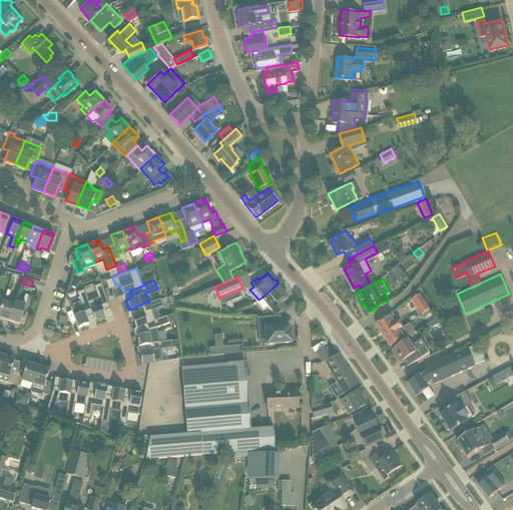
[(88,300),(93,313),(92,313),(95,320),(104,316),(104,317),(105,316),(102,310),(110,307),(101,282),(93,285),(98,297),(88,300)]
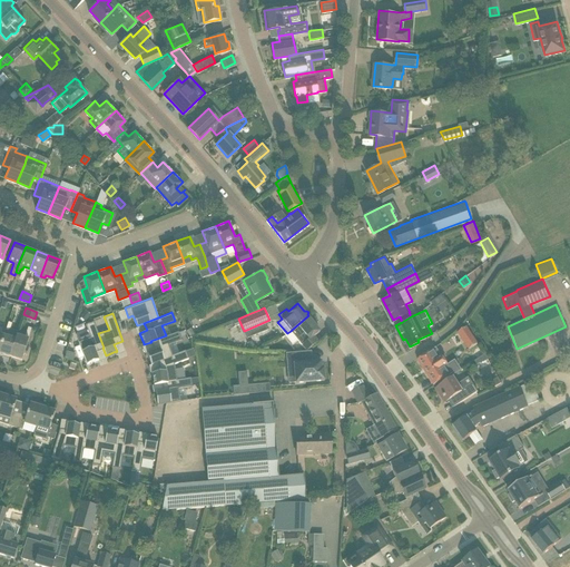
[(287,333),(285,334),(293,343),(298,339),(302,343),(301,344),(305,349),(310,346),(317,340),(313,334),(320,329),(308,315),(292,330),(291,331),(287,333)]
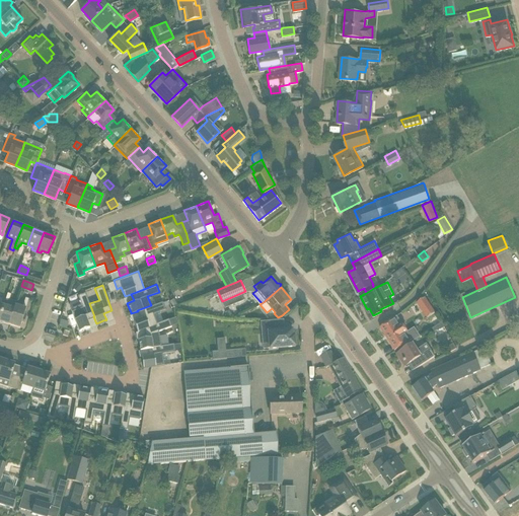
[(79,299),(69,302),(72,309),(72,310),(79,329),(89,325),(87,319),(93,316),(94,316),(89,303),(85,291),(78,294),(79,299)]
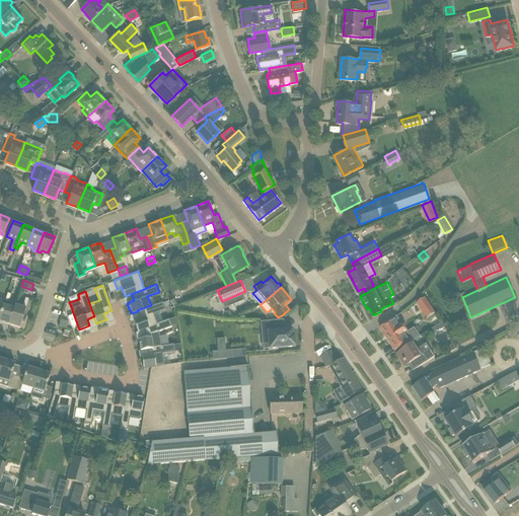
[(22,305),(17,304),(14,303),(13,306),(8,322),(20,325),(22,318),(24,312),(29,297),(25,296),(22,305)]
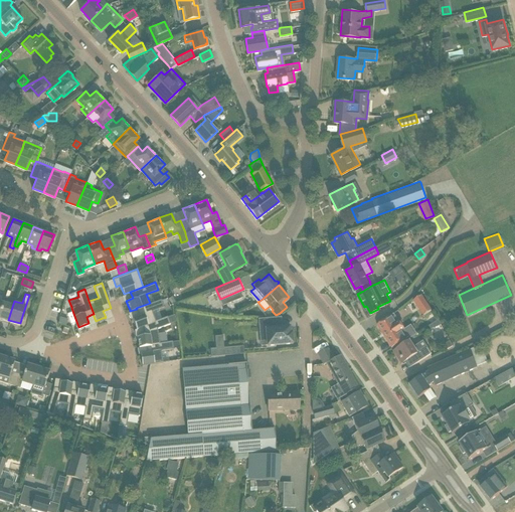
[(432,309),(422,295),(414,299),(423,313),(432,309)]
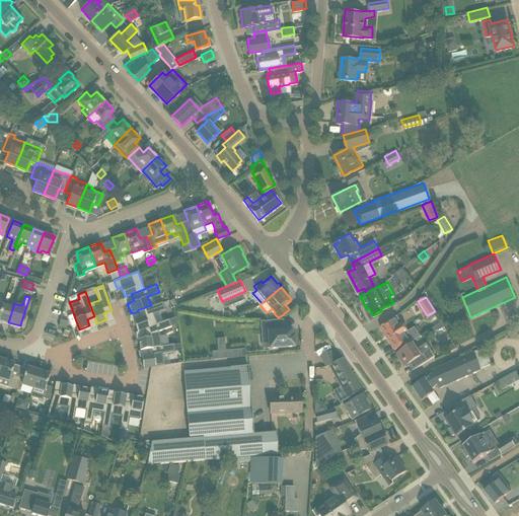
[(0,319),(8,322),(13,306),(6,304),(8,299),(4,298),(0,311),(0,319)]
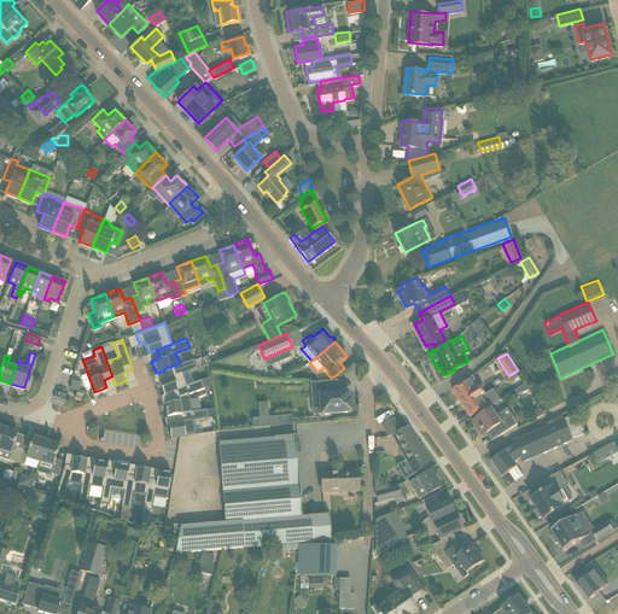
[(167,378),(158,380),(163,393),(172,390),(187,384),(182,373),(197,367),(193,358),(180,363),(163,369),(164,370),(167,378)]
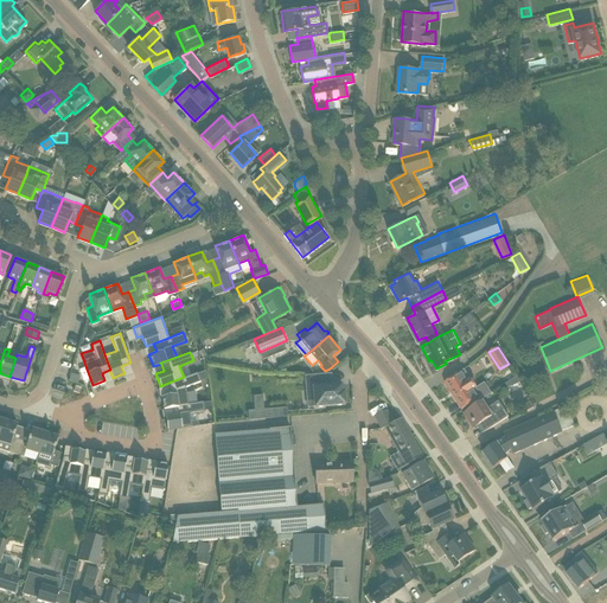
[(466,378),(461,370),(454,373),(445,380),(462,408),(478,397),(473,389),(475,384),(472,378),(466,378)]
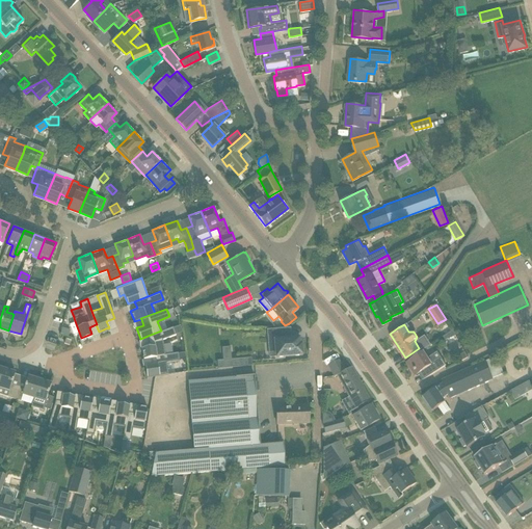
[(149,345),(141,346),(141,347),(143,356),(143,358),(151,356),(151,355),(165,353),(163,339),(176,334),(173,326),(161,331),(148,336),(149,345)]
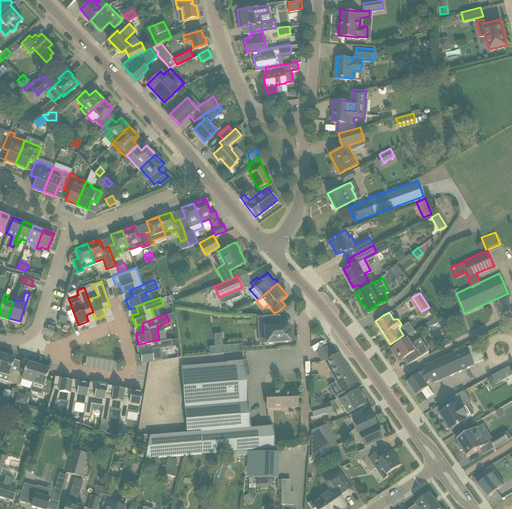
[(265,344),(291,342),(290,331),(288,331),(288,325),(279,326),(278,316),(264,317),(264,327),(265,344)]
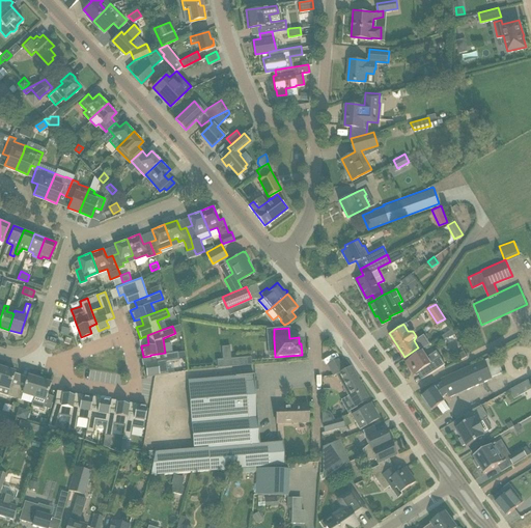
[(452,328),(443,334),(445,337),(455,333),(452,328)]
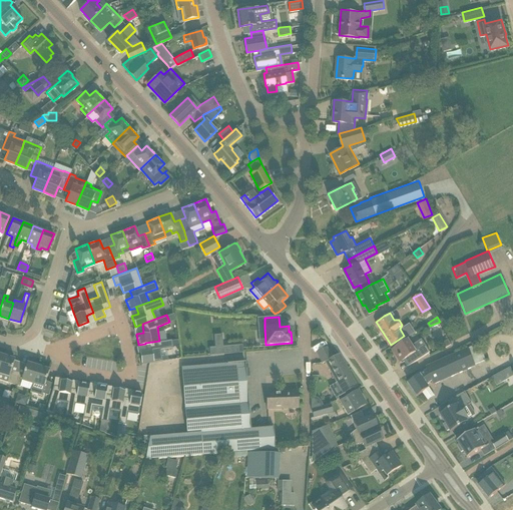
[(214,346),(209,346),(209,354),(238,351),(238,344),(222,345),(221,333),(213,334),(214,346)]
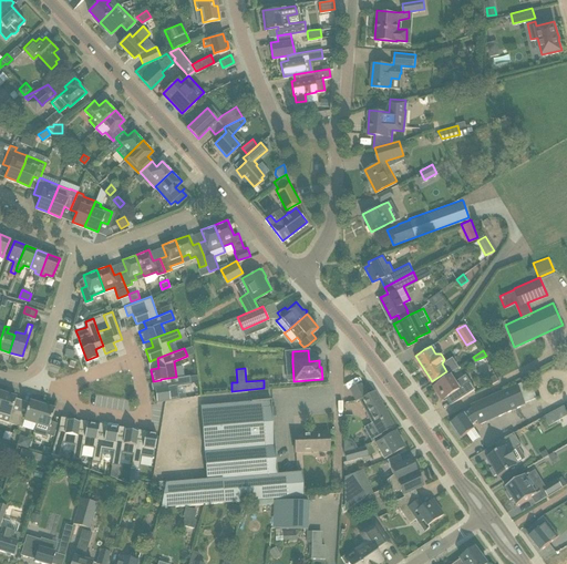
[(162,388),(154,389),(156,401),(165,399),(179,397),(177,386),(191,383),(191,382),(197,381),(196,373),(195,375),(189,375),(176,377),(161,379),(161,380),(162,388)]
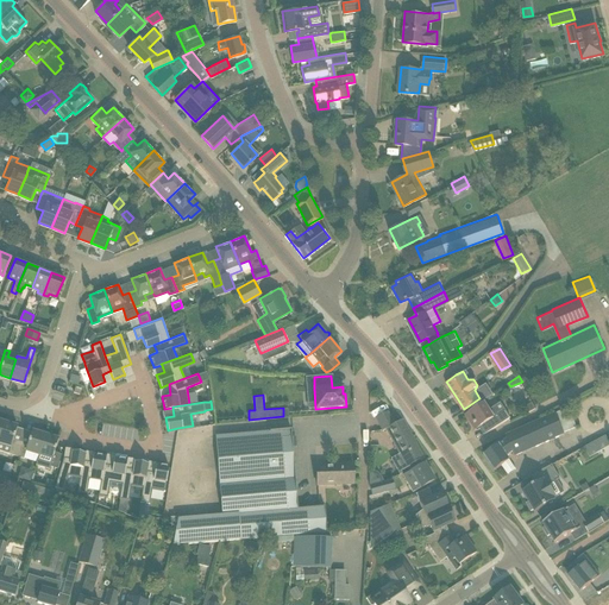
[(466,413),(476,427),(483,422),(488,430),(510,415),(504,407),(500,409),(495,403),(489,408),(484,401),(476,405),(466,413)]
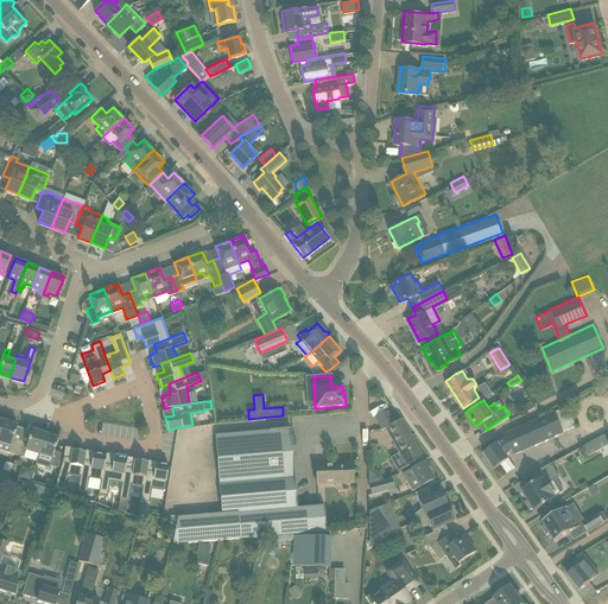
[(525,404),(527,409),(534,406),(532,400),(525,404)]
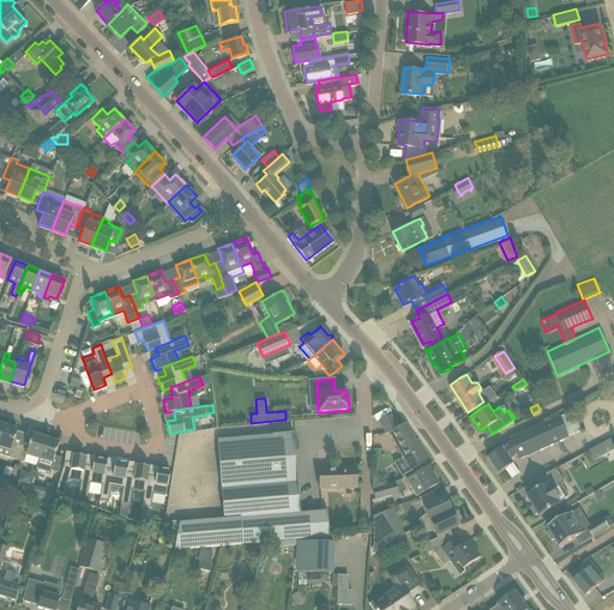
[(495,451),(488,457),(499,471),(513,461),(511,457),(517,453),(518,458),(559,441),(569,436),(569,435),(569,434),(560,416),(555,417),(549,420),(510,436),(512,440),(504,446),(501,444),(494,448),(495,451)]
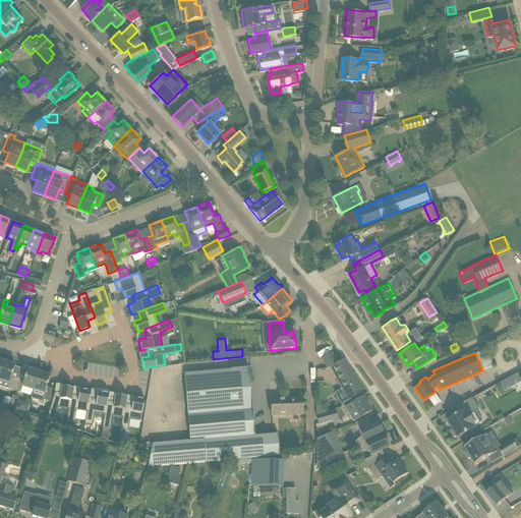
[(348,398),(362,390),(344,357),(330,365),(343,389),(337,391),(343,401),(348,398)]
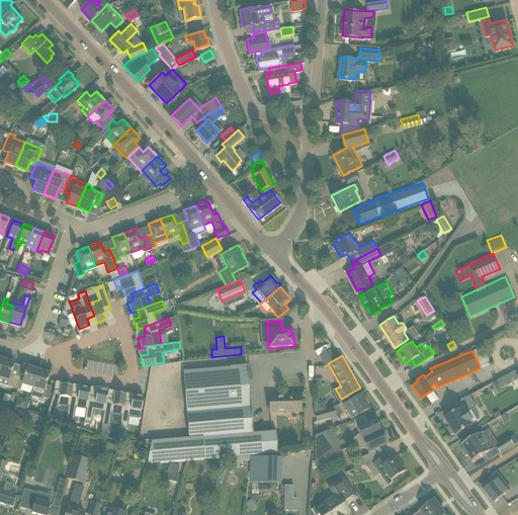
[(0,367),(0,375),(9,378),(7,384),(13,385),(17,373),(11,372),(15,361),(3,357),(0,367)]
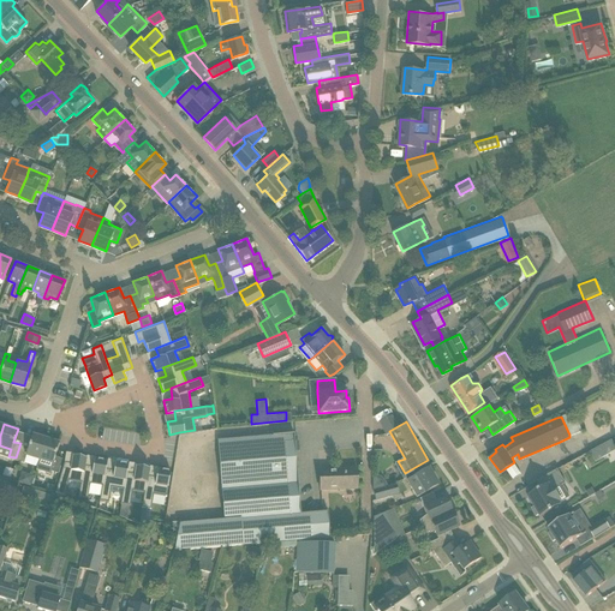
[(21,443),(16,457),(23,460),(25,454),(39,457),(46,437),(45,437),(45,435),(36,432),(36,435),(31,433),(28,445),(21,443)]
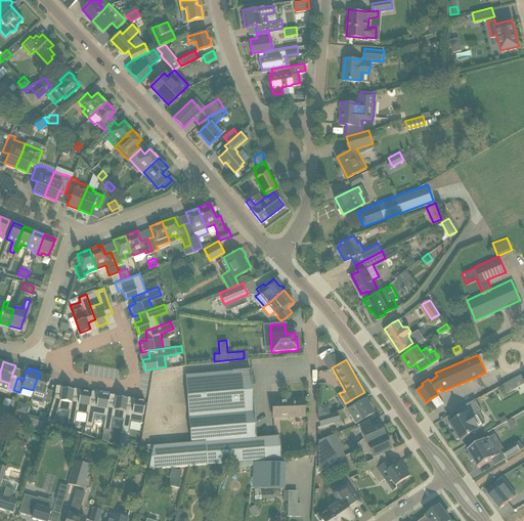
[(184,374),(190,440),(206,439),(256,436),(255,429),(250,368),(241,370),(184,374)]
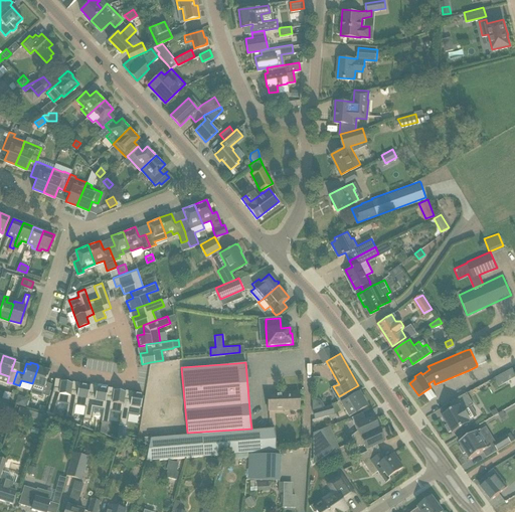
[(49,370),(38,366),(32,383),(30,391),(41,396),(42,393),(47,395),(51,382),(45,381),(49,370)]
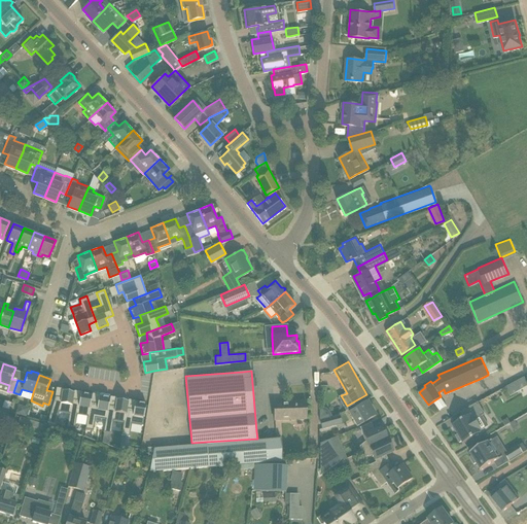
[(526,379),(524,375),(505,385),(511,393),(526,383),(526,379)]
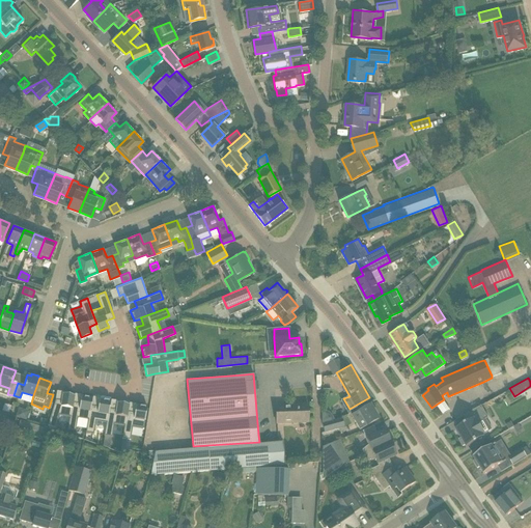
[(150,393),(149,382),(137,382),(137,393),(150,393)]
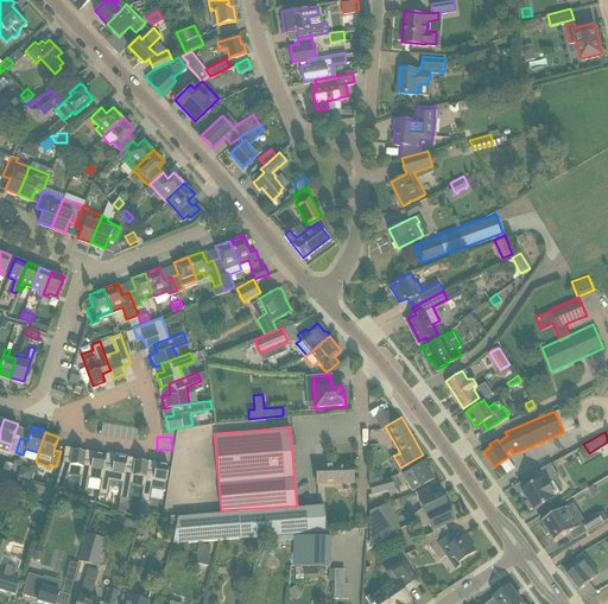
[(63,456),(55,484),(63,488),(68,474),(80,475),(83,458),(83,459),(84,451),(71,449),(70,457),(63,456)]
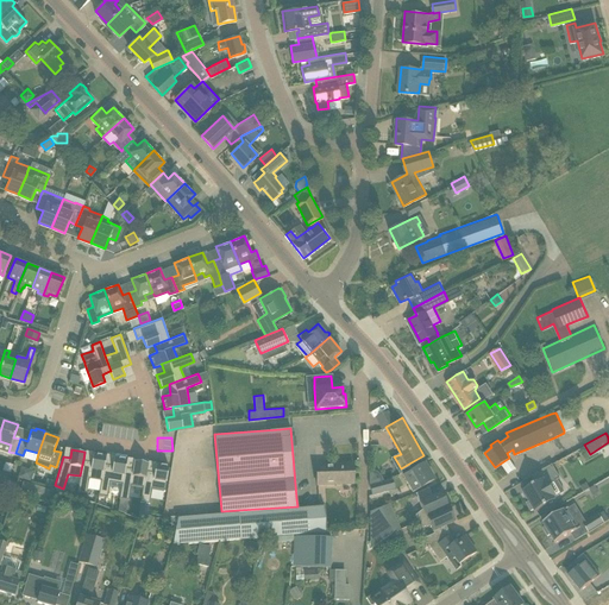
[(80,476),(77,490),(87,492),(89,478),(101,479),(104,462),(105,462),(106,454),(105,454),(94,453),(93,453),(92,461),(83,460),(83,459),(80,476)]
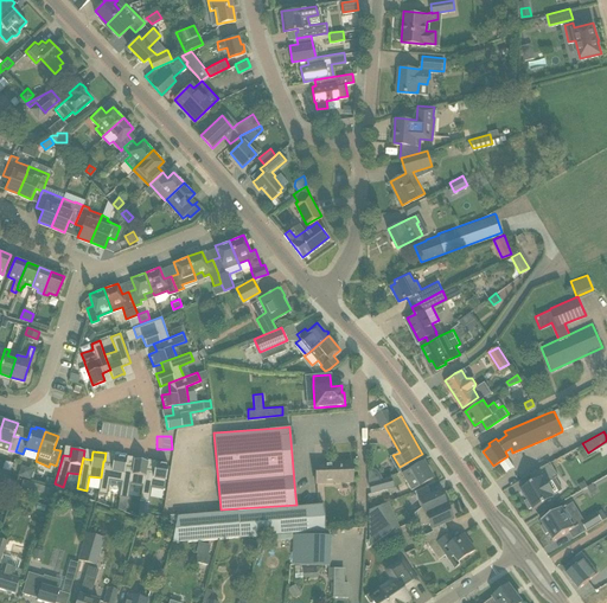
[(101,478),(98,492),(108,494),(110,479),(122,481),(125,464),(126,456),(114,455),(114,454),(112,463),(104,461),(103,461),(101,478)]
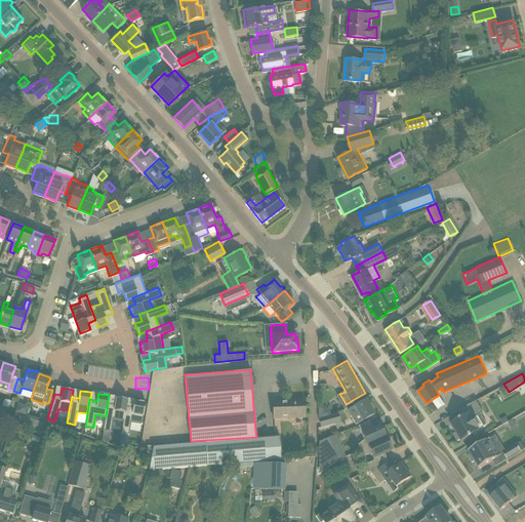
[(106,416),(104,429),(111,431),(113,417),(123,419),(125,405),(126,405),(127,398),(116,396),(115,403),(108,402),(106,416)]
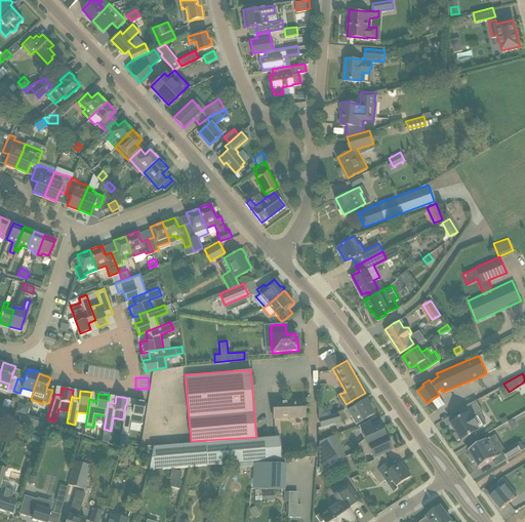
[(273,416),(305,415),(305,398),(273,399),(273,416)]
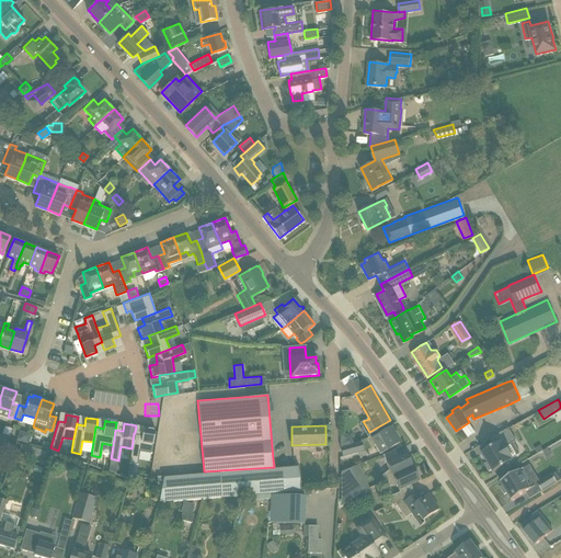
[(379,432),(379,431),(370,436),(380,452),(400,441),(391,425),(379,432)]
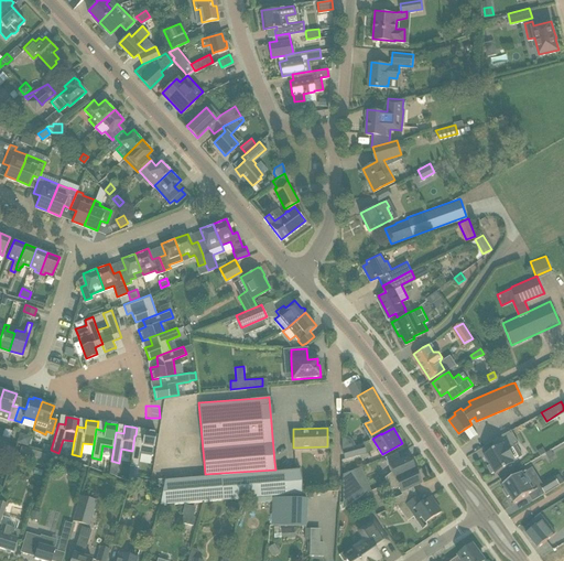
[(132,451),(130,464),(139,465),(141,452),(152,454),(156,431),(155,431),(144,429),(143,437),(136,435),(134,435),(132,451)]
